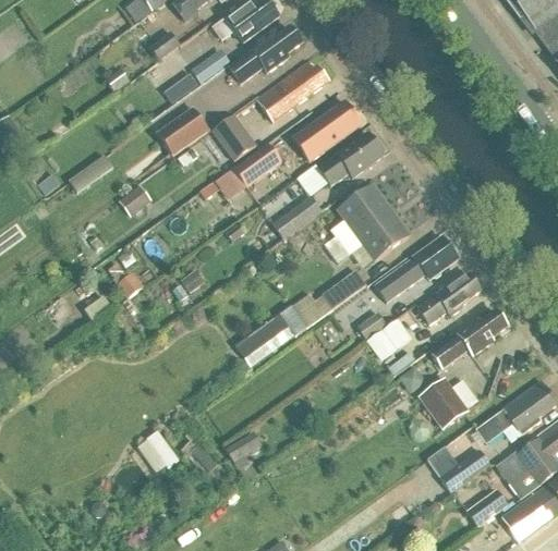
[(152,11),(167,0),(135,0),(128,5),(137,20),(150,10),(152,11)]
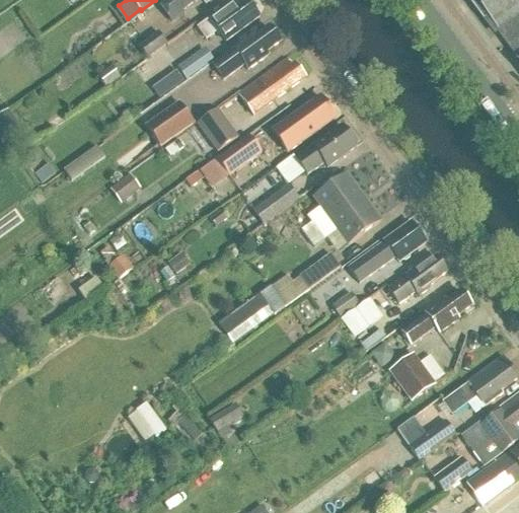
[(157,0),(171,19),(184,10),(182,8),(193,0),(204,0),(205,2),(207,0),(157,0)]
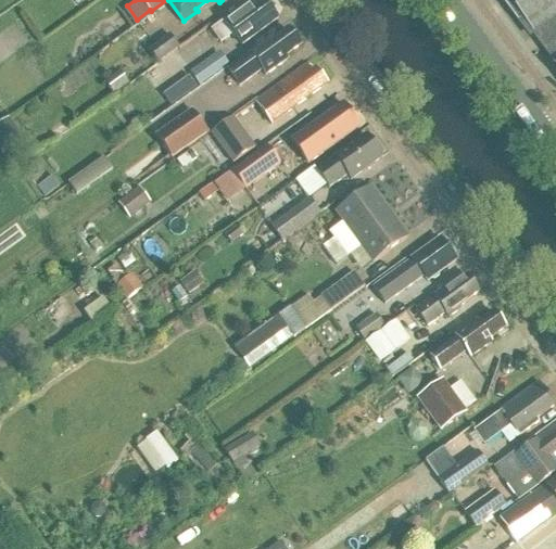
[(254,0),(228,18),(226,15),(211,27),(220,39),(232,30),(241,42),(277,15),(266,0),(254,0)]
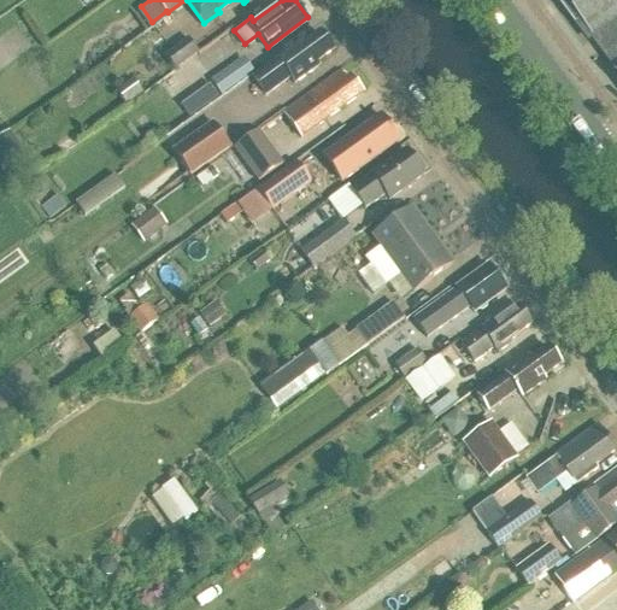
[(565,0),(592,35),(600,28),(616,50),(616,63),(615,66),(616,69),(616,0),(565,0)]
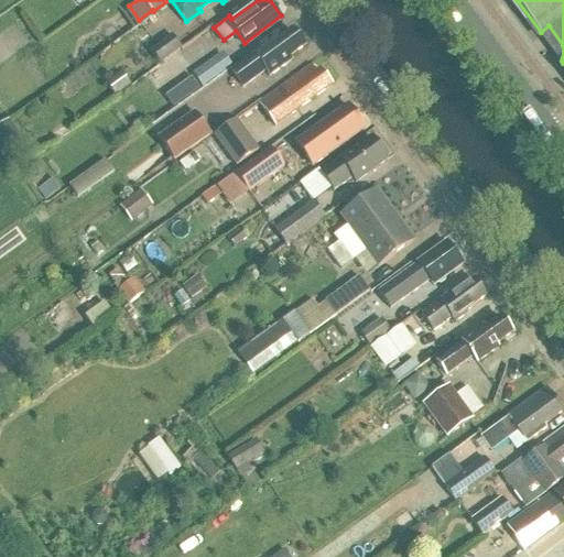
[(278,39),(274,34),(231,67),(243,83),(264,66),(270,73),(282,64),(280,62),(304,43),(292,28),(278,39)]
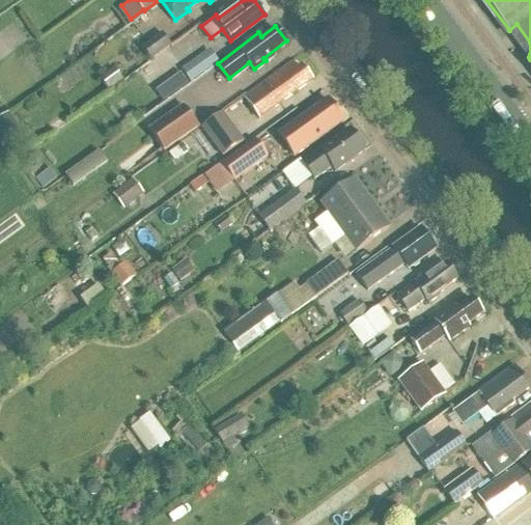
[(151,57),(171,42),(161,29),(141,45),(151,57)]
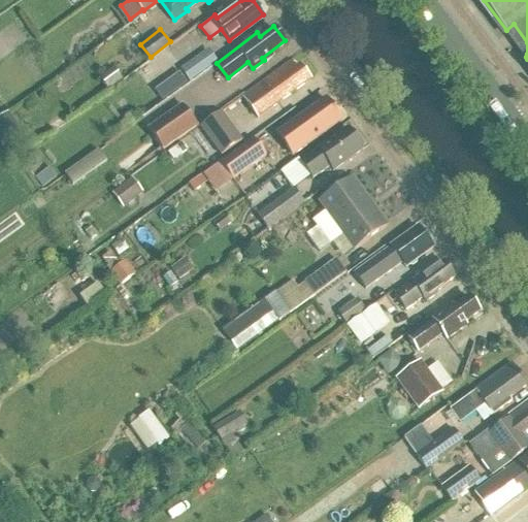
[(208,46),(180,66),(190,78),(217,59),(208,46)]
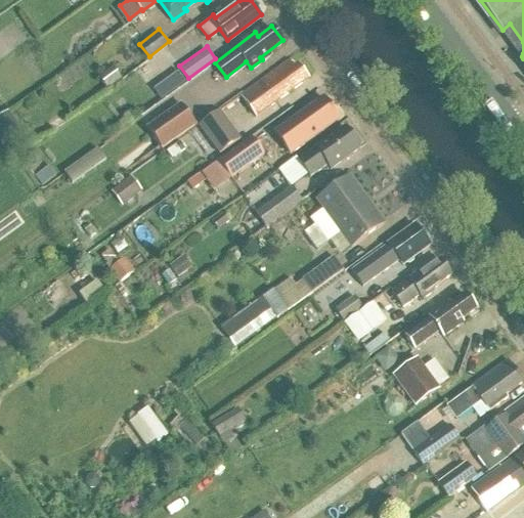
[(290,56),(241,92),(256,114),(308,77),(297,60),(294,62),(290,56)]
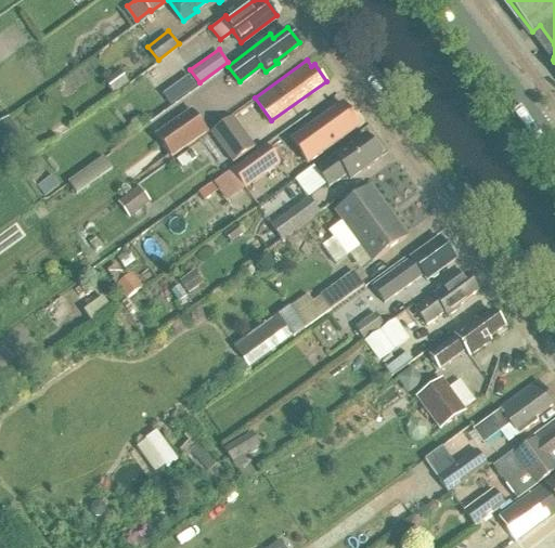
[(105,79),(113,90),(127,81),(119,69),(105,79)]
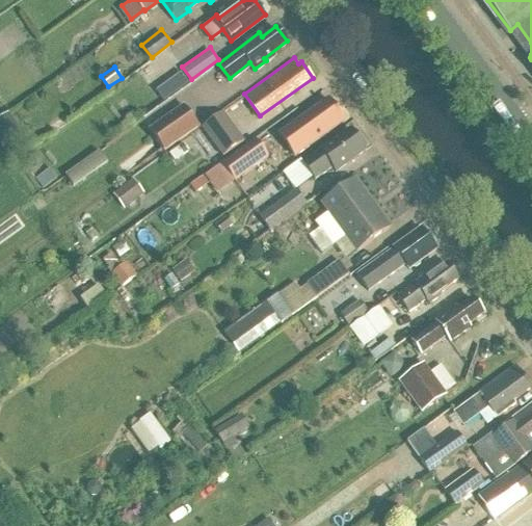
[(179,68),(153,85),(161,98),(187,80),(179,68)]
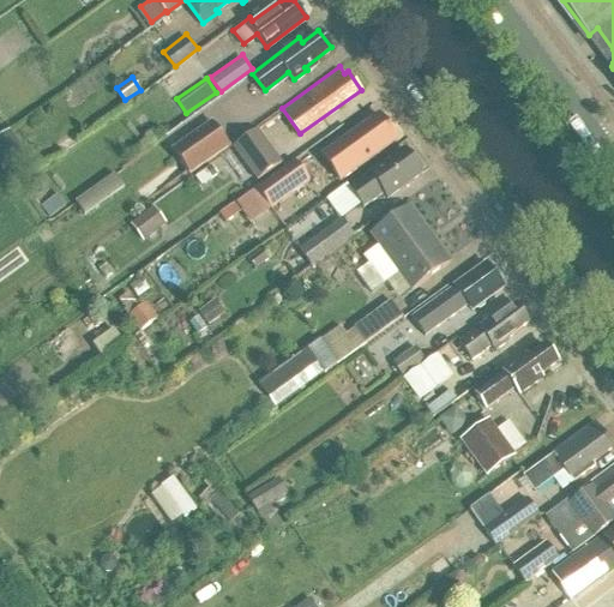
[(339,178),(397,137),(379,110),(321,151),(339,178)]
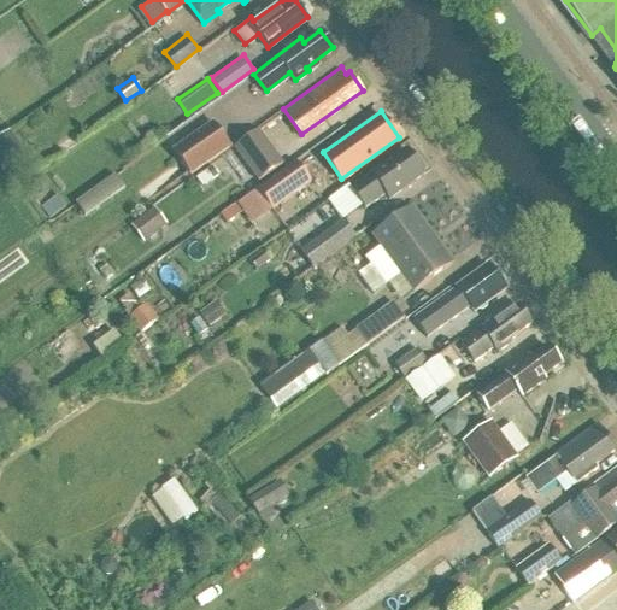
[(213,118),(171,147),(189,172),(231,144),(213,118)]
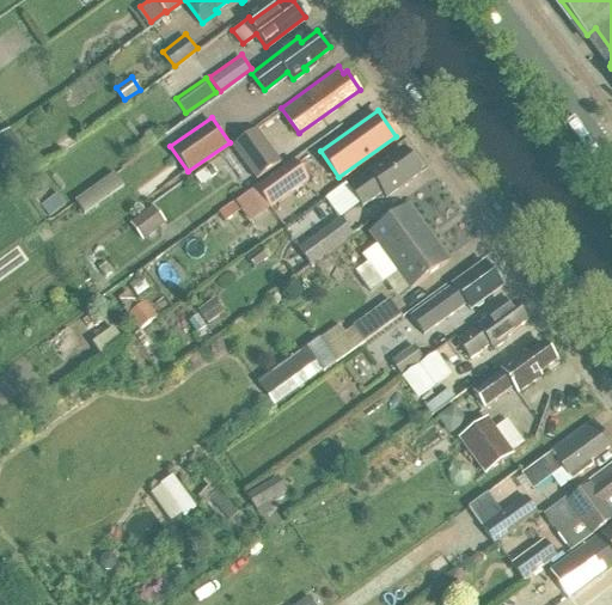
[(0,130),(0,152),(11,167),(30,153),(8,124),(0,130)]
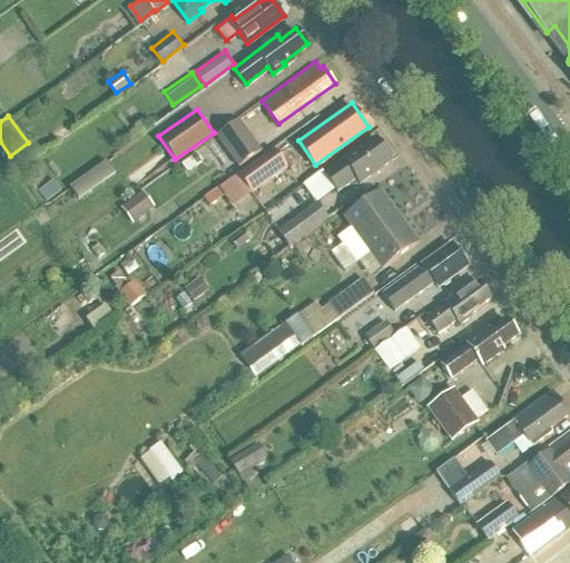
[(239,116),(216,132),(238,164),(262,148),(239,116)]
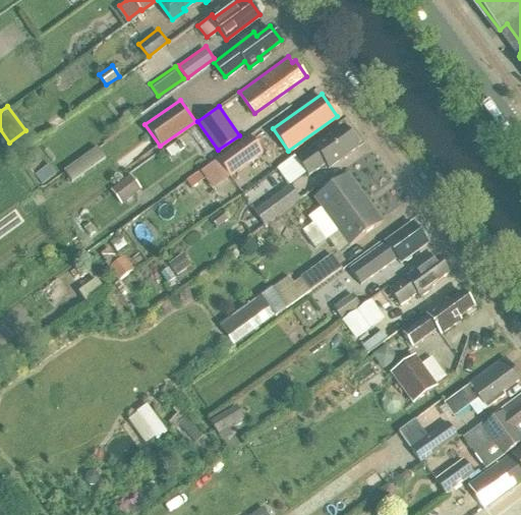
[(342,124),(312,146),(312,147),(297,157),(308,173),(325,161),(329,166),(357,145),(342,124)]
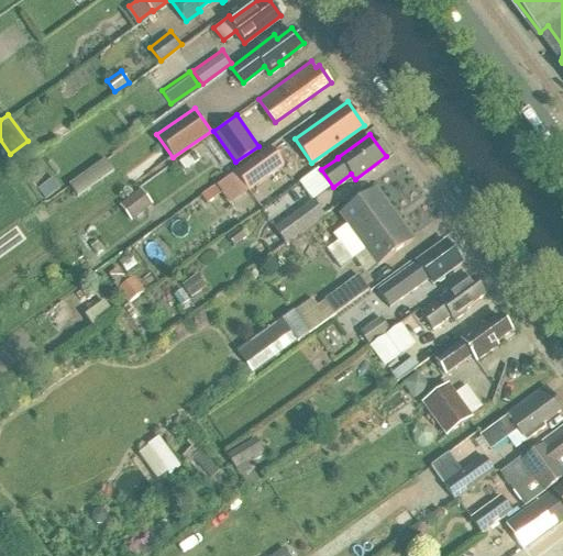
[(284,162),(271,144),(235,169),(249,188),(284,162)]
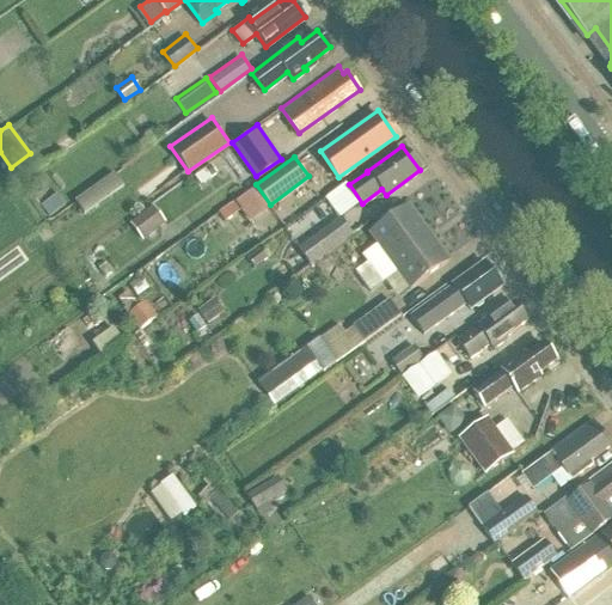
[(201,182),(216,170),(210,162),(194,172),(201,182)]
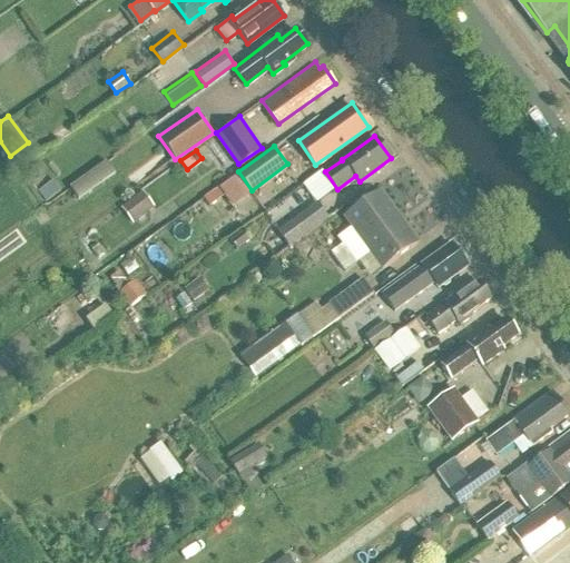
[(78,196),(114,170),(106,158),(69,184),(78,196)]
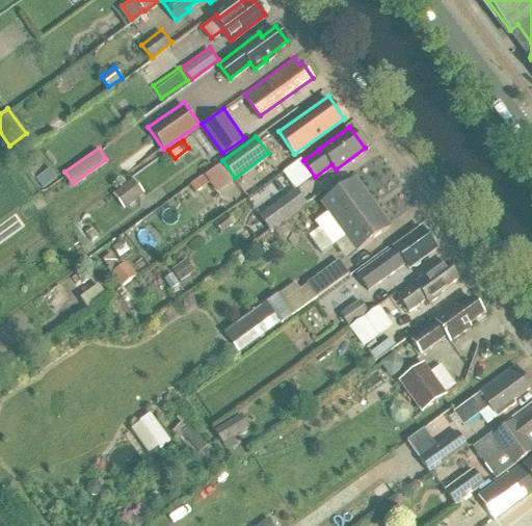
[(190,183),(195,189),(209,179),(205,173),(190,183)]
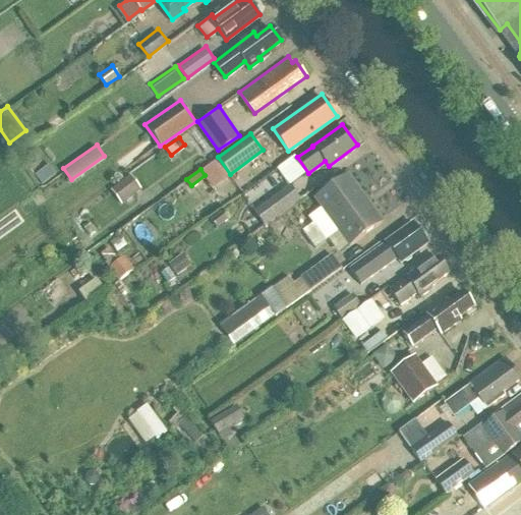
[(129,172),(109,186),(120,201),(139,186),(129,172)]
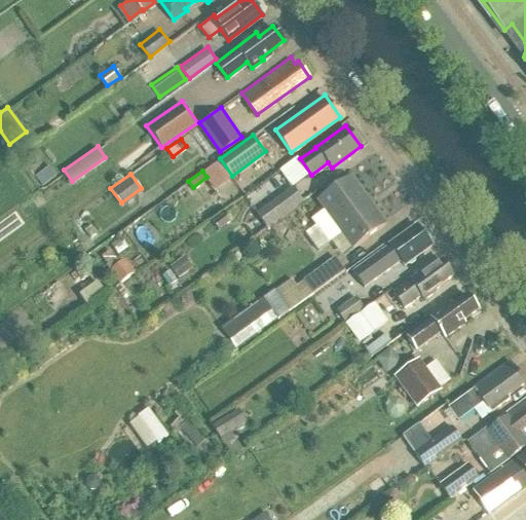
[(341,229),(352,245),(384,221),(350,174),(317,198),(325,207),(311,216),(329,239),(341,229)]
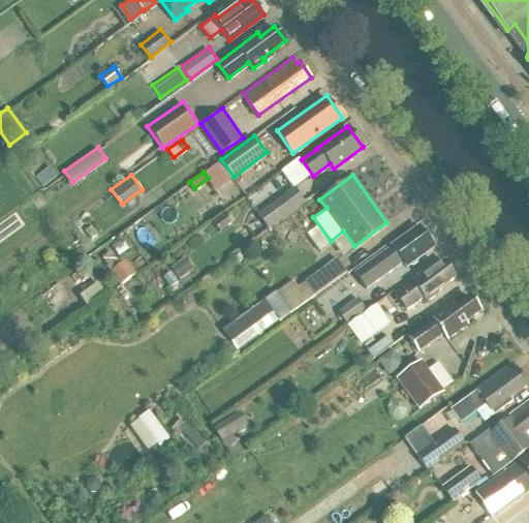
[(293,185),(257,212),(269,227),(305,201),(293,185)]
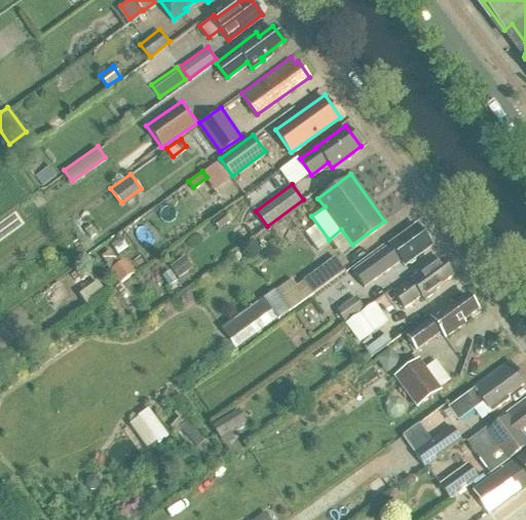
[(218,227),(231,218),(225,210),(213,219),(218,227)]
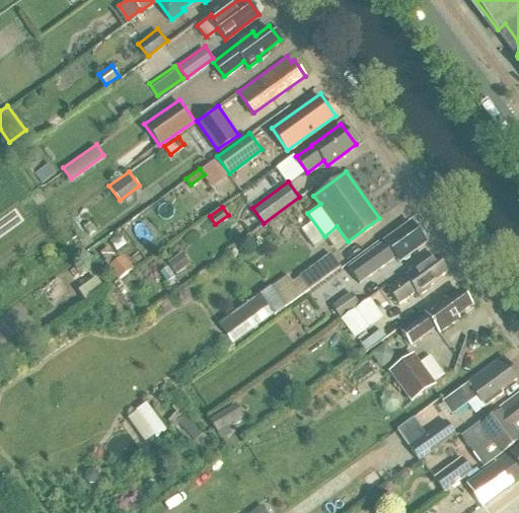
[(89,219),(83,224),(89,232),(95,227),(89,219)]
